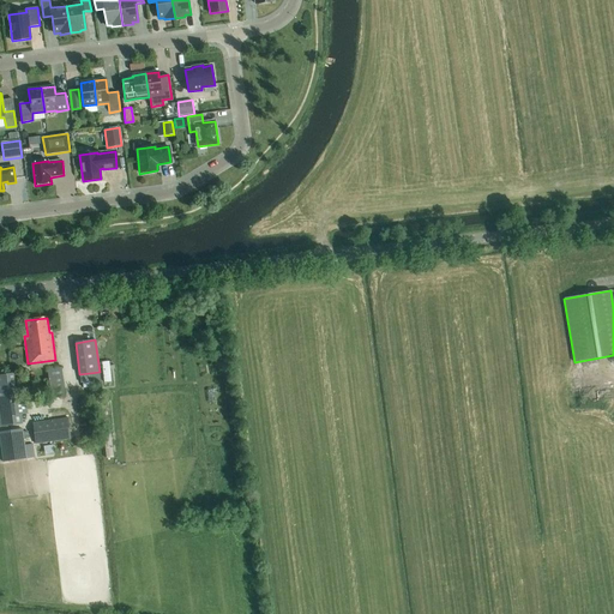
[(47,367),(47,396),(61,396),(61,367),(47,367)]
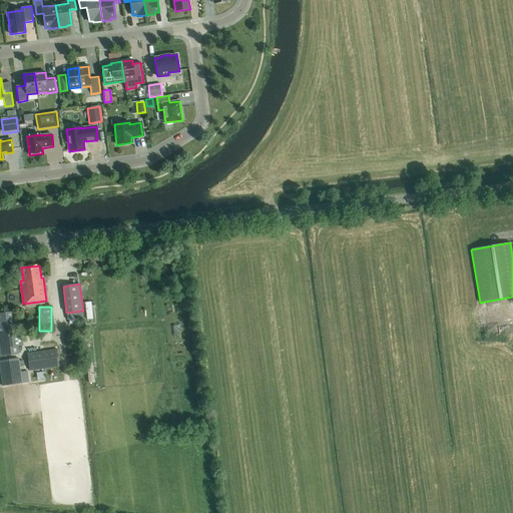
[(13,312),(0,313),(0,356),(19,354),(18,347),(23,346),(22,336),(16,337),(13,312)]
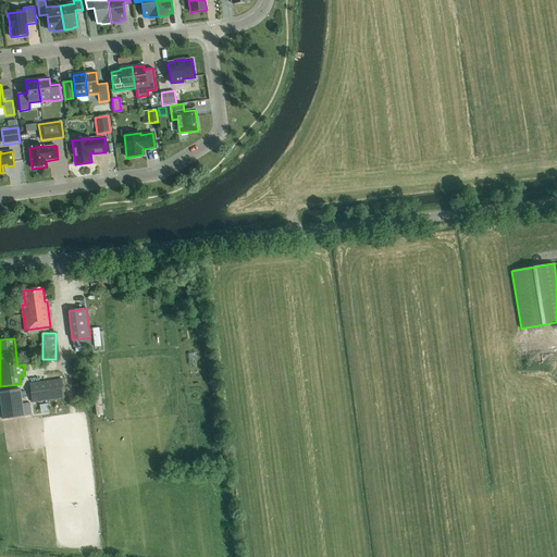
[(61,379),(29,383),(32,403),(63,398),(61,379)]
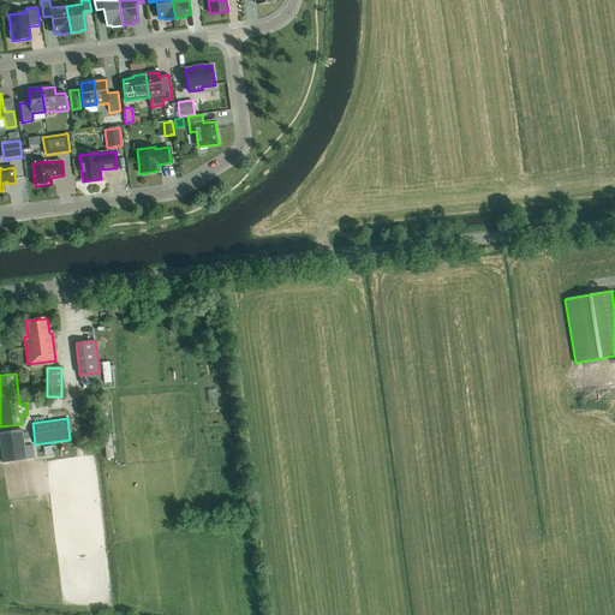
[(23,429),(0,431),(0,445),(3,463),(28,459),(23,429)]
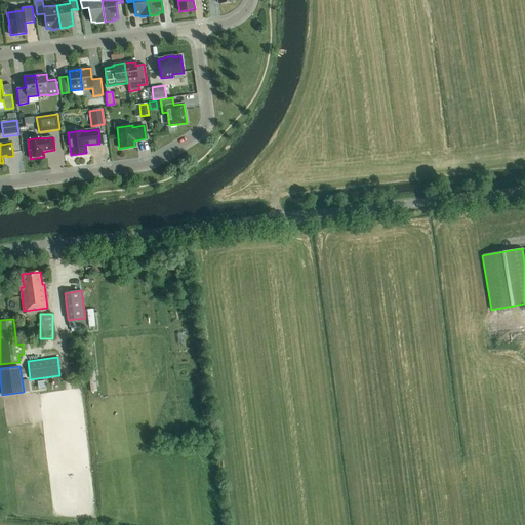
All buildings are outlined.
